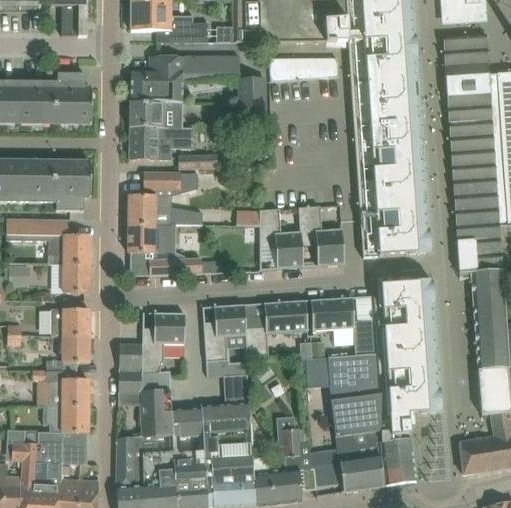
[(85,35),(85,0),(0,0),(0,120),(3,120),(6,120),(27,121),(34,121),(41,121),(49,121),(69,121),(75,121),(92,121),(92,87),(85,87),(85,72),(71,72),(59,72),(59,69),(49,69),(47,69),(47,80),(28,80),(6,79),(0,79),(0,2),(39,3),(39,6),(51,6),(51,5),(62,5),(62,35),(78,35),(85,35)]
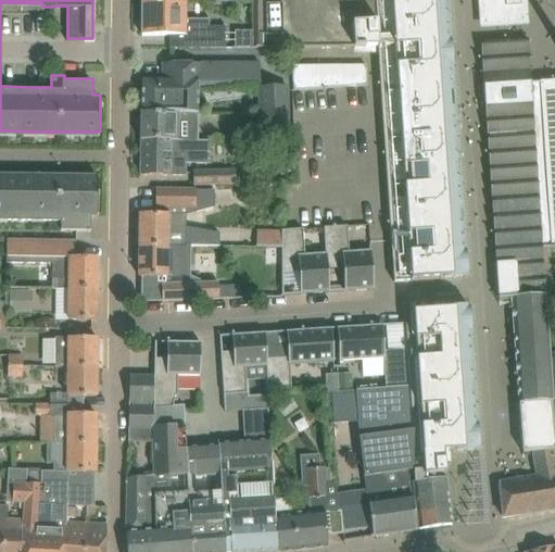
[(187,15),(187,0),(175,0),(153,0),(142,0),(142,28),(142,32),(169,32),(192,32),(192,45),(225,44),(225,23),(209,23),(209,16),(187,15)]
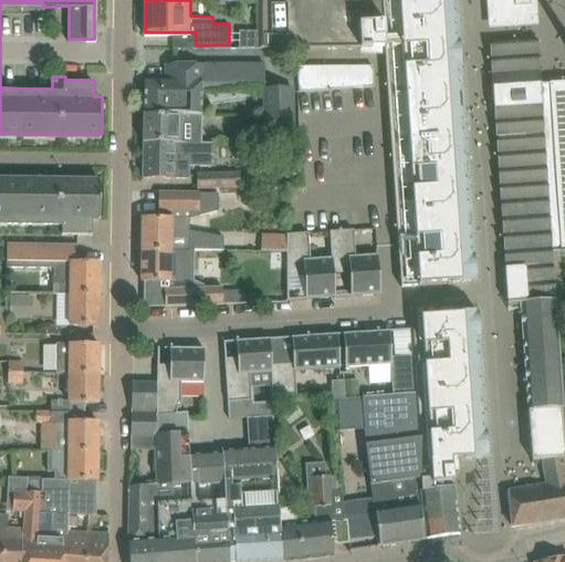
[(257,0),(258,45),(327,45),(331,45),(384,45),(385,45),(386,53),(386,66),(401,283),(403,283),(418,282),(419,283),(420,283),(420,282),(448,280),(448,281),(452,281),(452,279),(472,278),(472,280),(475,279),(475,276),(474,276),(473,256),(474,256),(474,251),(472,251),(471,231),(472,231),(472,228),(471,228),(470,208),(471,208),(471,204),(469,204),(468,184),(469,184),(469,180),(468,180),(467,160),(468,160),(468,156),(466,156),(464,136),(466,136),(466,133),(464,133),(463,113),(464,113),(464,108),(462,108),(461,89),(463,89),(462,84),(461,85),(460,65),(461,65),(461,61),(460,61),(460,53),(459,41),(460,41),(459,37),(458,37),(457,18),(458,17),(458,13),(456,13),(454,0),(257,0)]
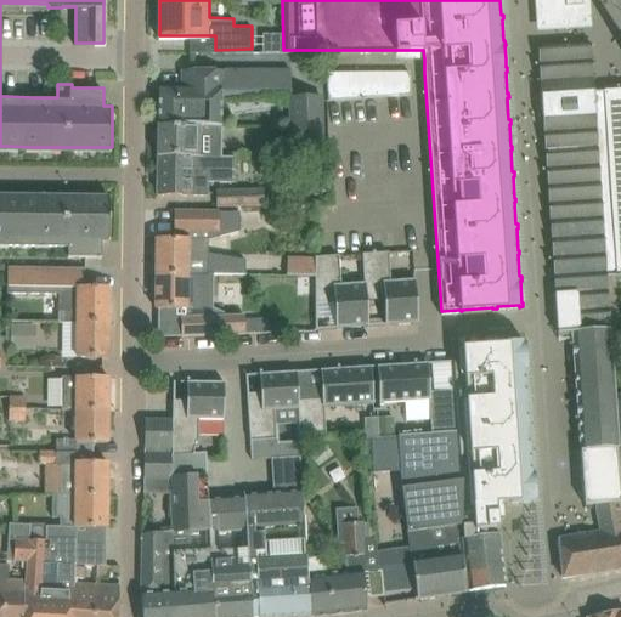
[(534,0),(535,26),(588,24),(587,0),(534,0)]
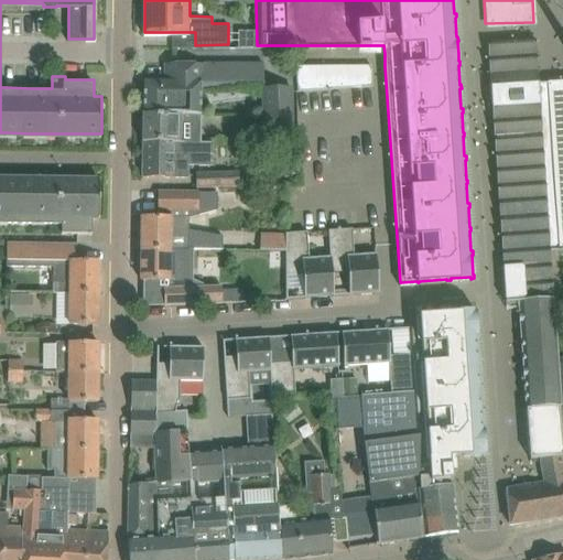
[(562,78),(539,81),(537,35),(488,39),(506,300),(519,299),(554,297),(551,248),(562,247),(562,78)]
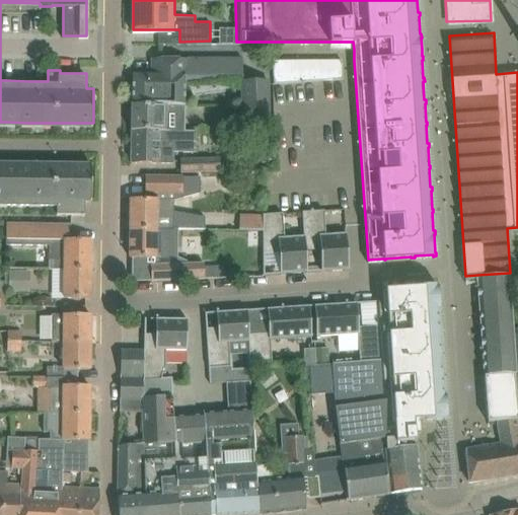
[(217,74),(217,66),(223,66),(224,57),(153,56),(153,71),(133,71),(132,101),(186,102),(186,80),(196,78),(217,77),(217,74)]
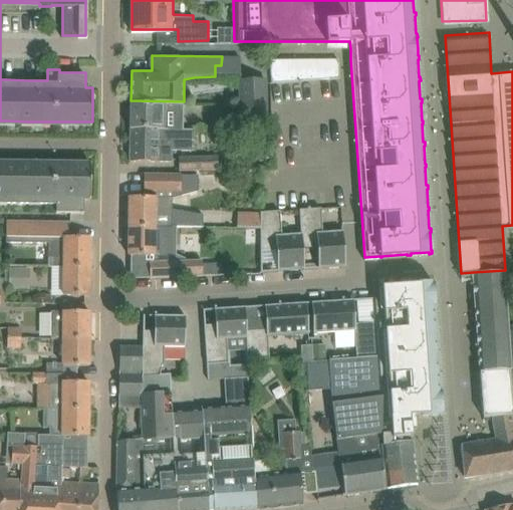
[(270,56),(272,80),(339,75),(338,57),(270,56)]
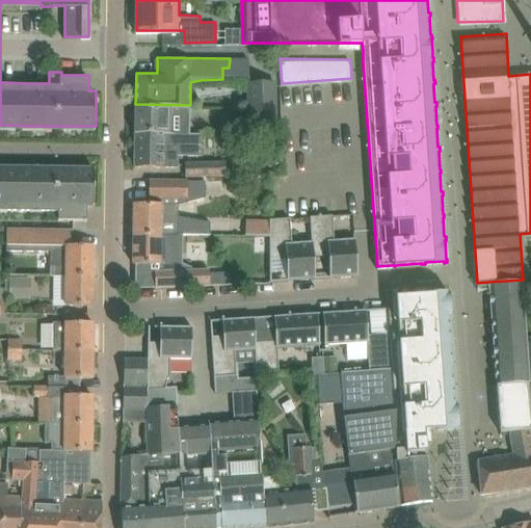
[(248,80),(249,119),(275,117),(274,79),(248,80)]
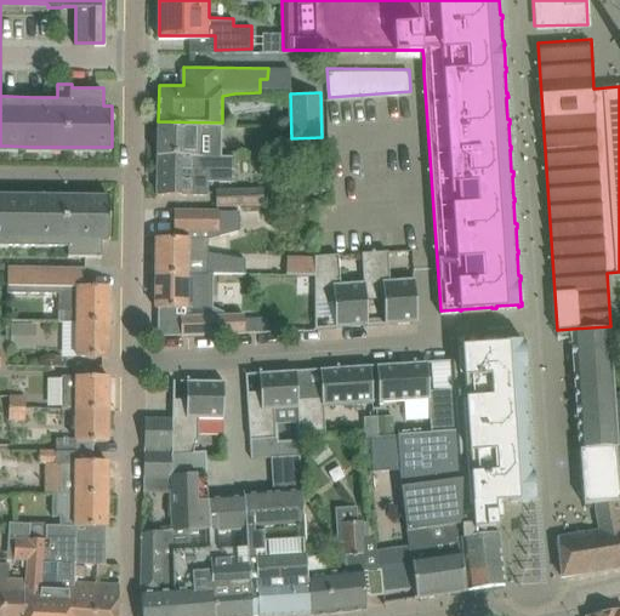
[(204,153),(221,154),(221,140),(222,123),(158,121),(158,153),(204,153)]
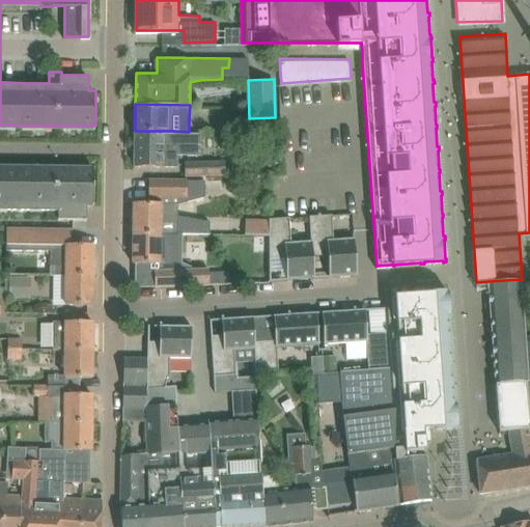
[(201,154),(201,132),(189,132),(174,131),(135,131),(134,164),(178,165),(178,153),(201,154)]
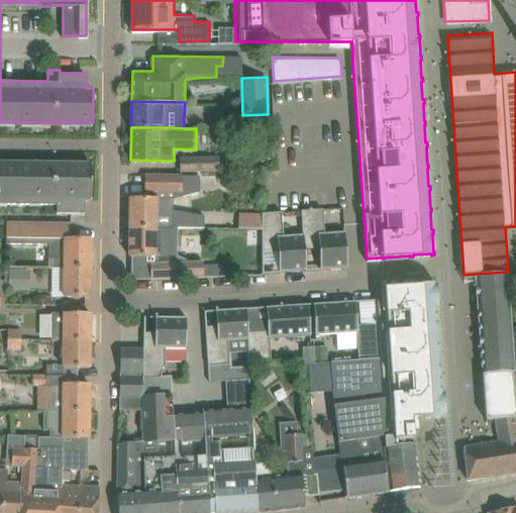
[(255,142),(256,159),(276,158),(275,141),(255,142)]
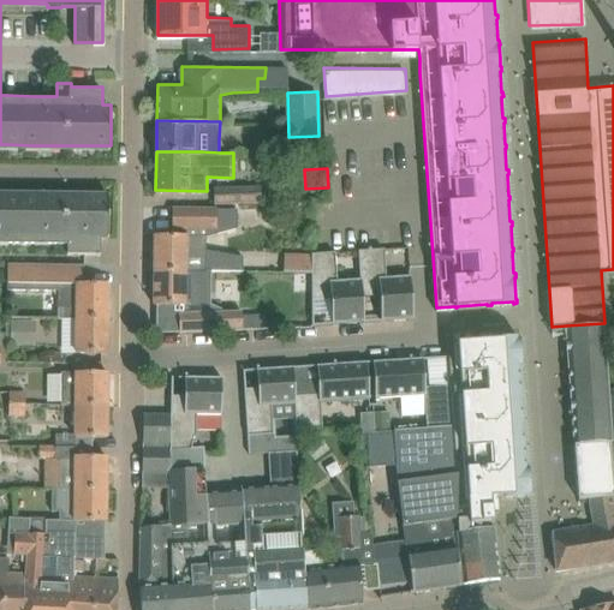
[(214,187),(214,202),(260,201),(260,181),(214,184),(214,187)]
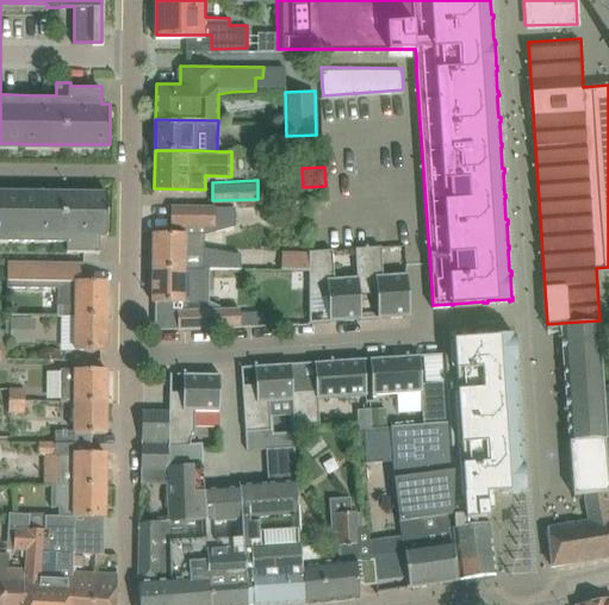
[(0,238),(67,239),(67,249),(100,250),(100,232),(109,232),(109,192),(0,189),(0,238)]
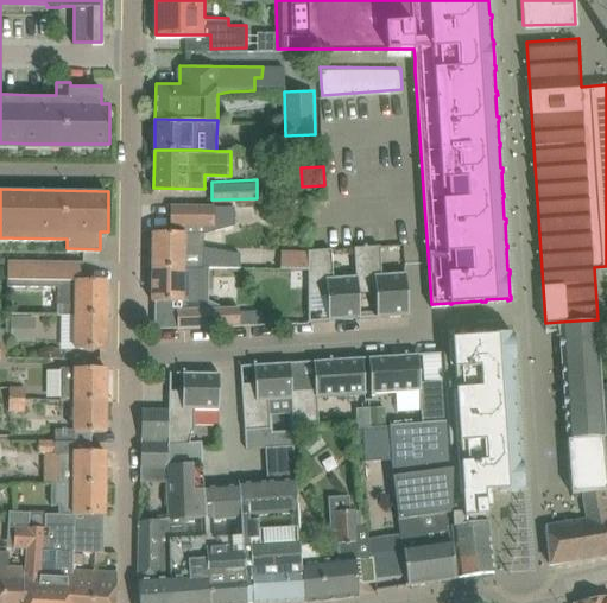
[(171,203),(171,222),(183,223),(184,223),(213,223),(214,228),(233,222),(234,204),(185,203),(171,203)]
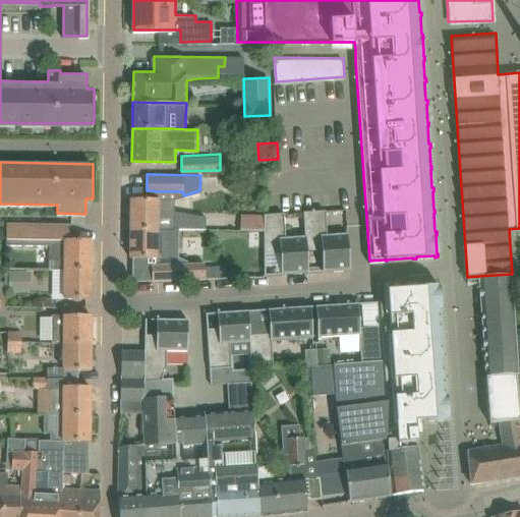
[(131,226),(175,227),(196,227),(206,227),(207,215),(175,209),(175,197),(131,196),(131,226)]
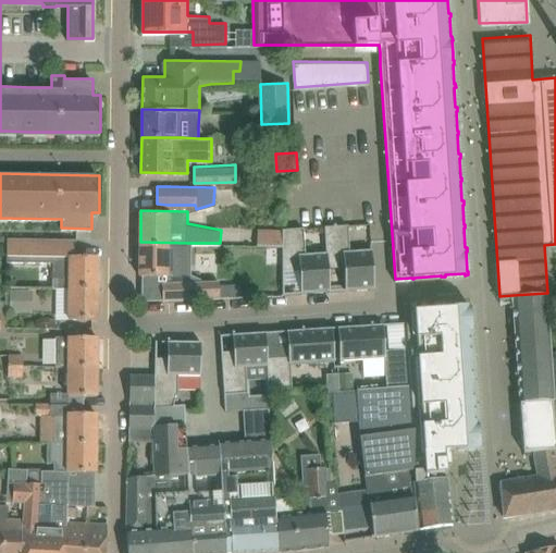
[(324,224),(326,250),(329,266),(344,265),(346,289),(374,286),(372,247),(350,249),(348,223),(324,224)]
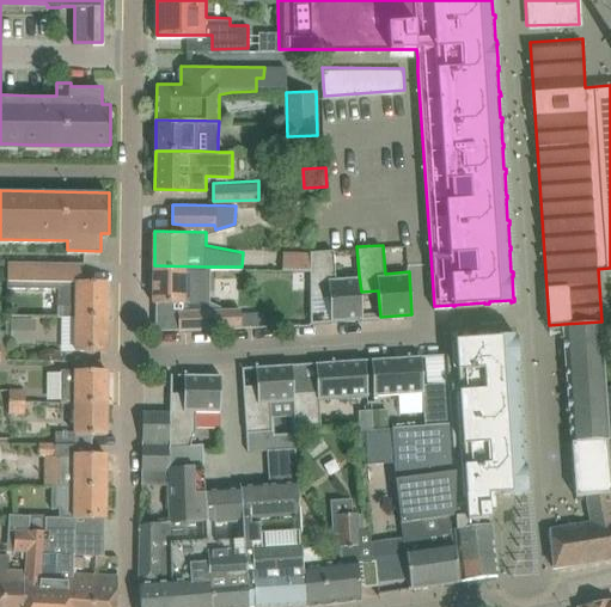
[(310,250),(311,269),(311,295),(329,294),(331,320),(364,318),(361,292),(359,275),(336,276),(334,249),(310,250)]
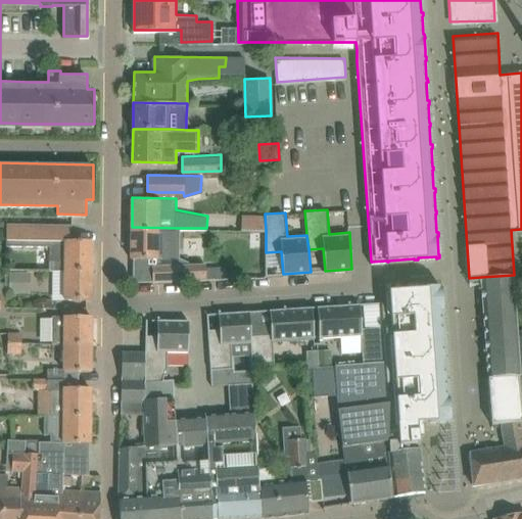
[(241,229),(266,230),(265,214),(242,214),(241,229)]
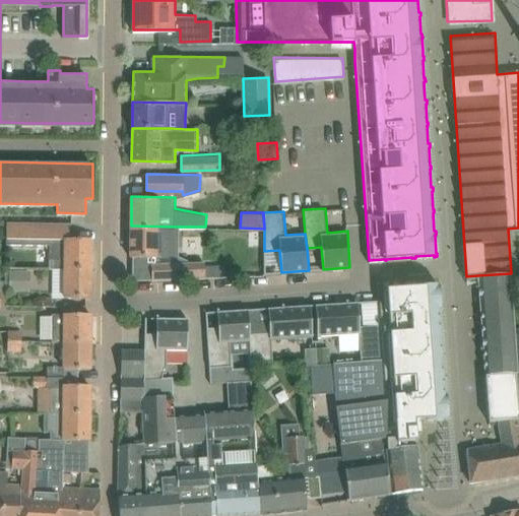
[(49,267),(65,267),(65,266),(91,267),(91,238),(72,237),(72,222),(6,222),(6,243),(49,244),(49,267)]
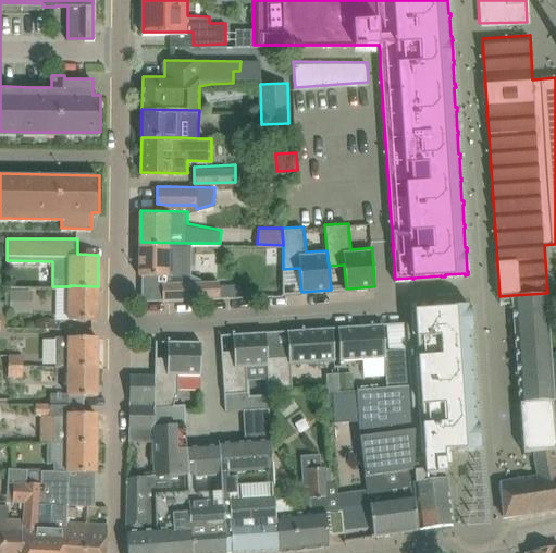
[(187,243),(140,242),(139,273),(167,274),(167,281),(162,281),(162,298),(220,296),(219,287),(219,279),(188,280),(188,273),(187,273),(187,270),(188,269),(189,250),(187,248),(187,243)]
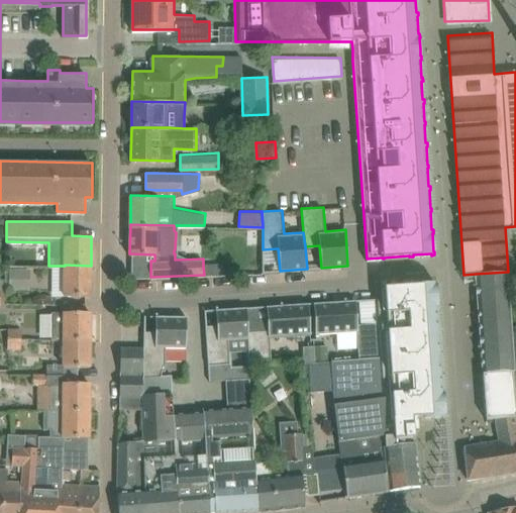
[(65,265),(65,266),(65,281),(64,294),(91,295),(91,266),(65,265)]
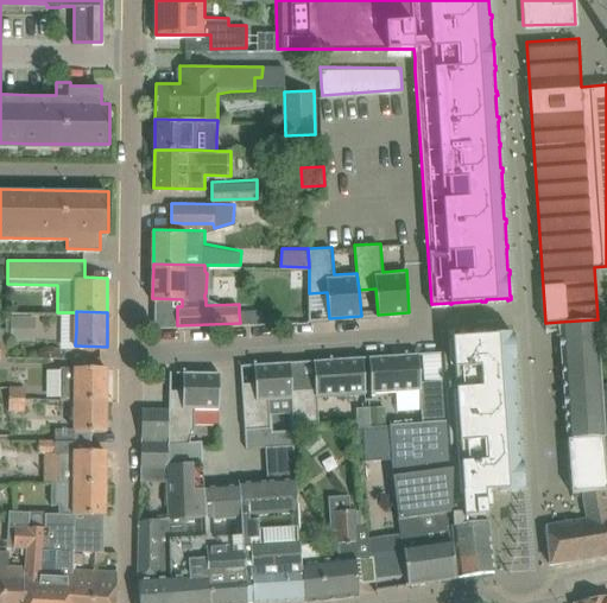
[(252,312),(239,313),(240,323),(252,323),(252,312)]
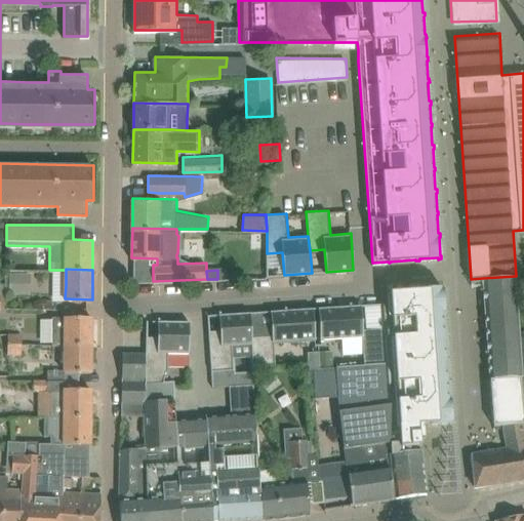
[(9,292),(31,292),(31,272),(9,272),(9,292)]
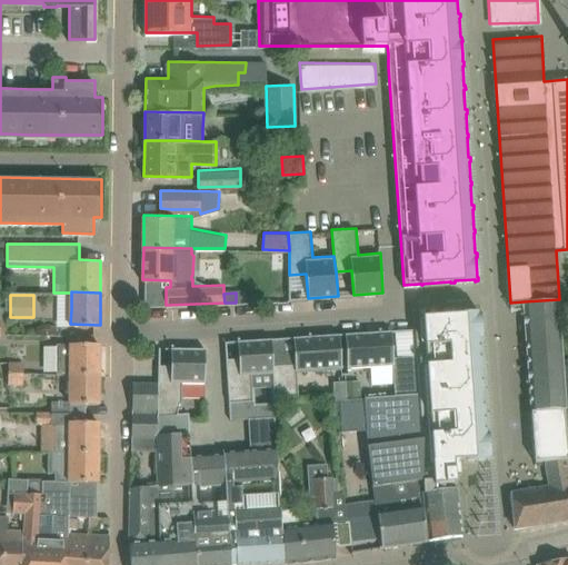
[(535,459),(546,459),(567,457),(567,445),(564,406),(566,406),(564,360),(559,299),(524,301),(535,459)]
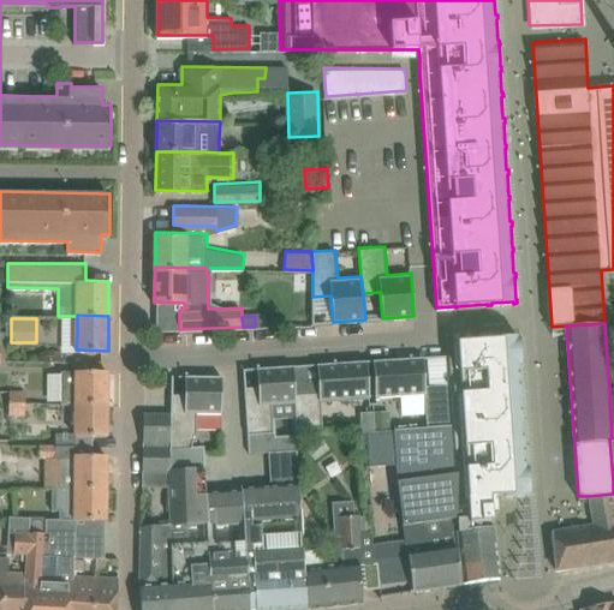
[(525,417),(525,412),(523,412),(522,399),(522,390),(523,390),(523,387),(522,387),(520,366),(520,365),(522,365),(522,360),(519,360),(519,352),(518,339),(519,339),(519,335),(516,335),(516,336),(494,339),(494,336),(489,336),(489,338),(459,340),(459,339),(457,339),(457,340),(447,341),(448,353),(451,382),(452,404),(453,423),(453,424),(458,424),(458,507),(459,528),(493,525),(492,496),(500,495),(500,496),(505,496),(505,495),(526,492),(526,495),(530,495),(530,490),(528,490),(528,468),(529,468),(529,464),(526,464),(526,462),(525,443),(526,443),(526,438),(525,438),(524,430),(524,417),(525,417)]
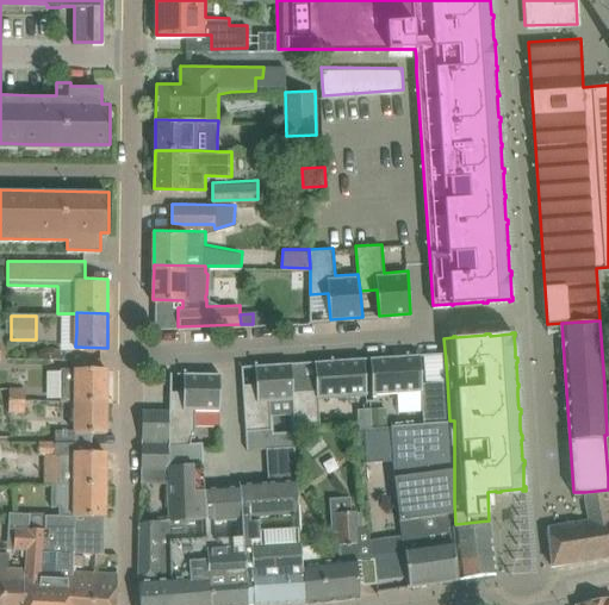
[(423,422),(449,419),(447,379),(422,381),(420,353),(370,356),(373,392),(421,390),(423,422)]
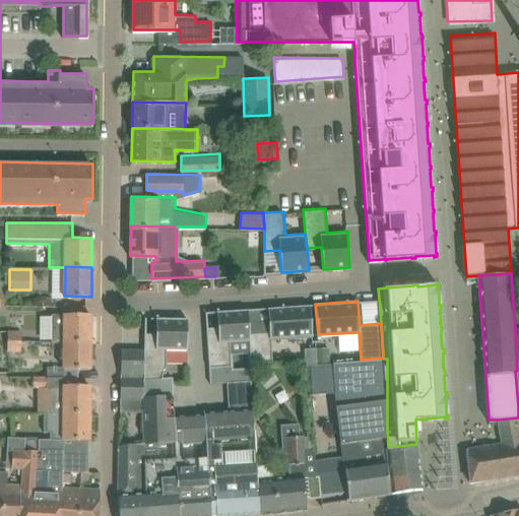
[(64,339),(90,340),(91,313),(86,313),(86,305),(64,304),(64,311),(52,311),(52,323),(52,339),(64,339)]
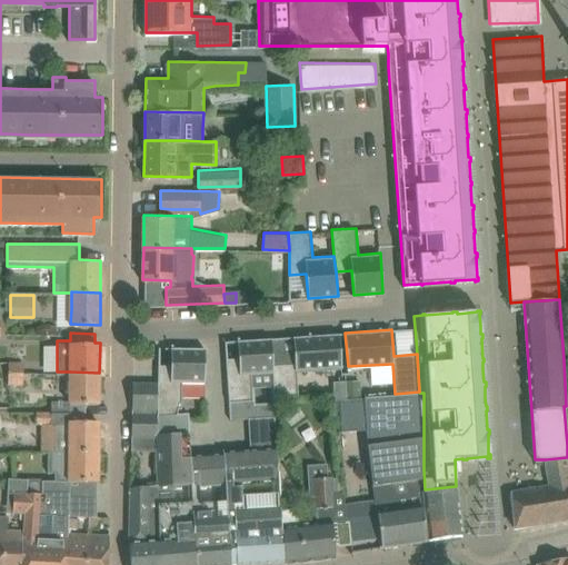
[(295,363),(273,364),(273,372),(272,372),(275,395),(299,394),(298,369),(342,367),(340,333),(294,336),(295,363)]
